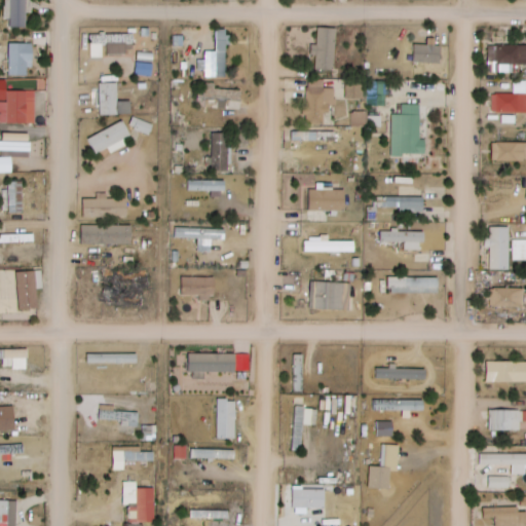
[(28,0),(7,0),(7,28),(28,28),(28,0)]
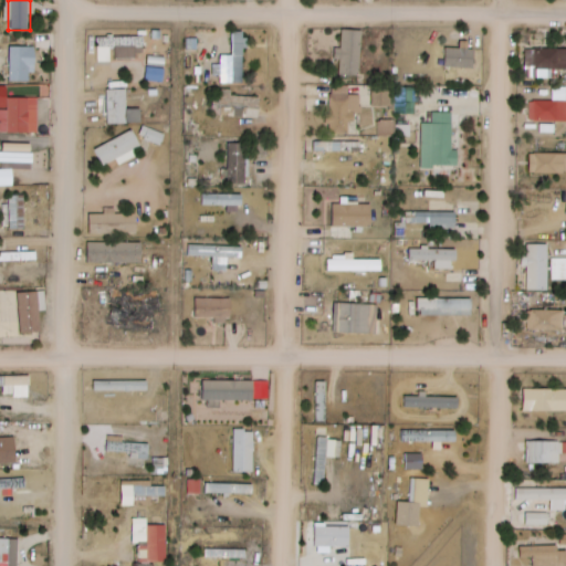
[(233,56),(223,56),(223,84),(247,84),(247,31),(233,31),(233,56)]
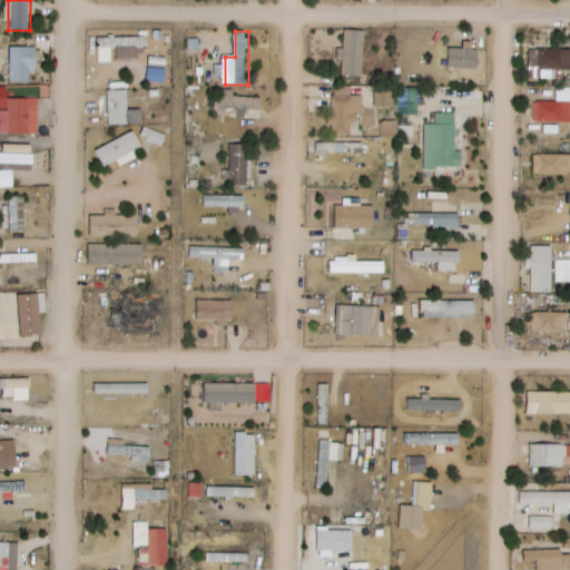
[(366,78),(366,31),(344,31),(344,78),(366,78)]
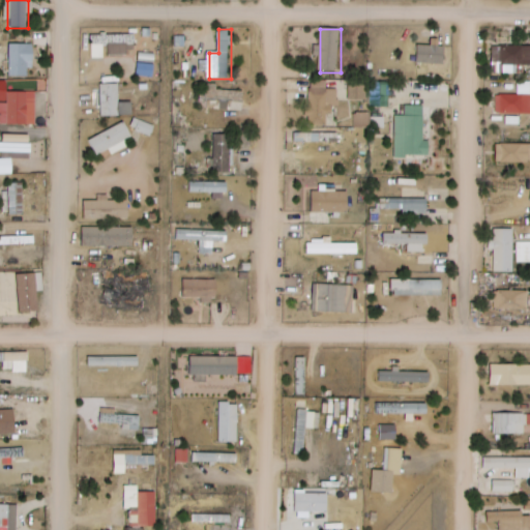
[(418,64),(447,64),(447,43),(418,43),(418,64)]
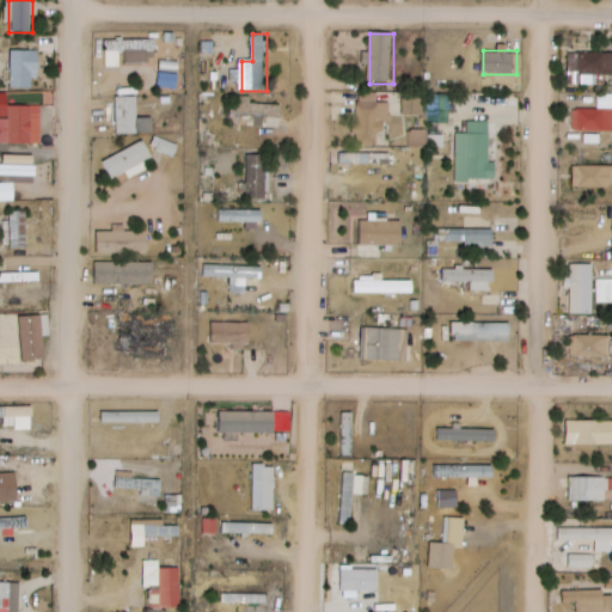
[(11,51),(11,89),(40,89),(40,51),(11,51)]
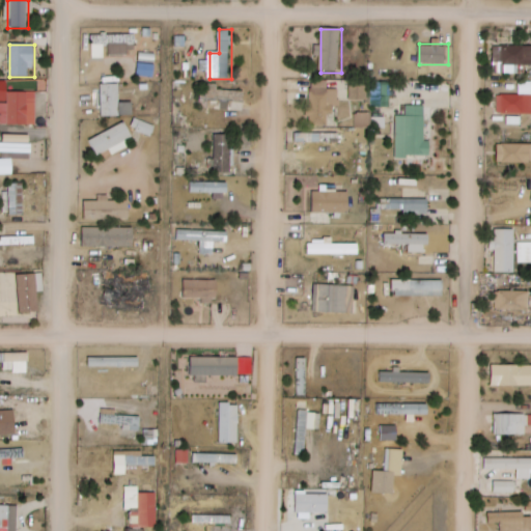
[(530,74),(530,65),(530,64),(530,46),(496,47),(496,74),(530,74)]
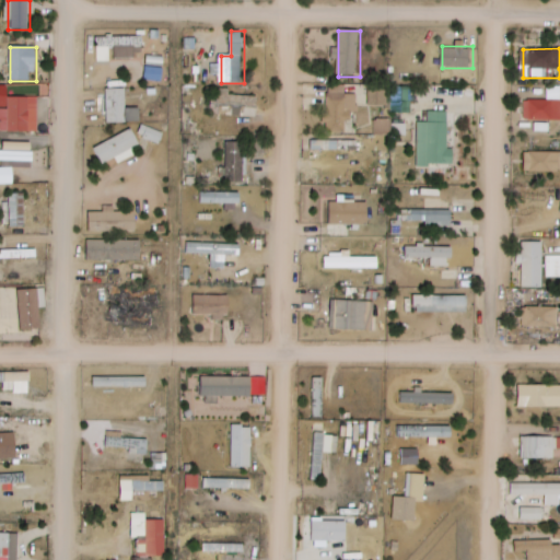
[(148,80),(164,80),(164,56),(148,56),(148,80)]
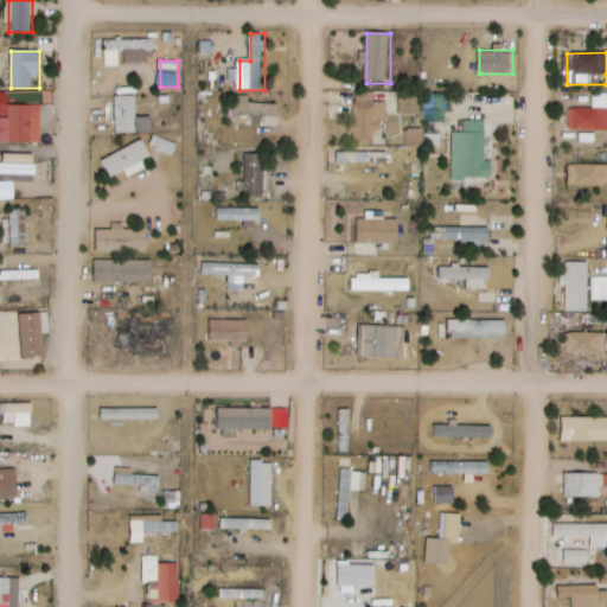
[(356,94),(355,142),(371,144),(371,136),(382,136),(383,123),(395,123),(395,95),(356,94)]
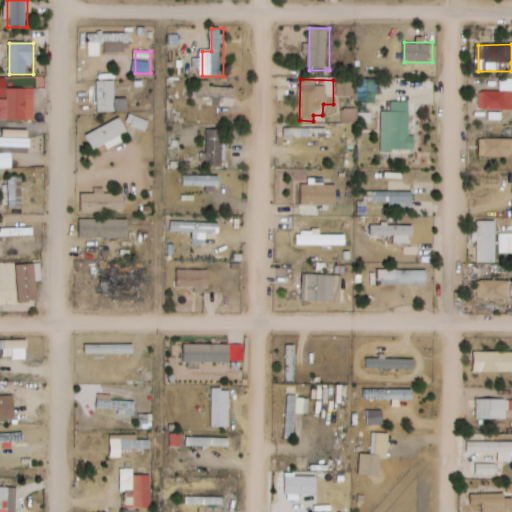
[(482,90),(482,111),(511,110),(511,95),(511,79),(502,79),(502,90),(482,90)]
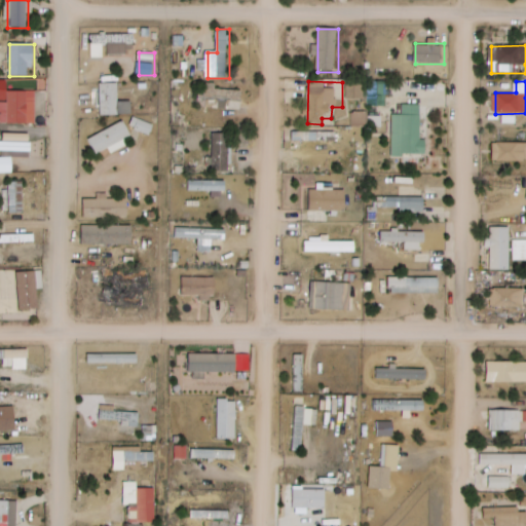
[(120,116),(120,83),(101,83),(101,116),(120,116)]
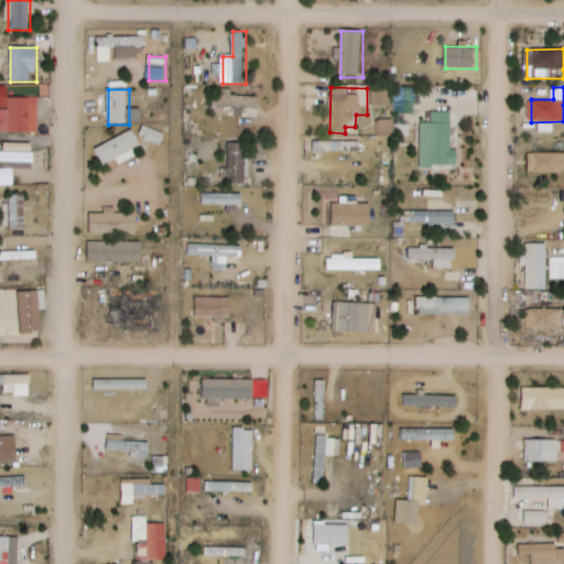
[(9,96),(9,133),(35,133),(35,96),(9,96)]
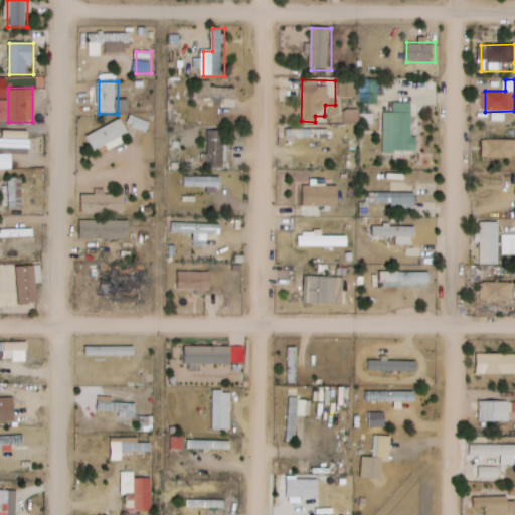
[(414,104),(395,104),(395,113),(385,113),(386,154),(415,153),(414,104)]
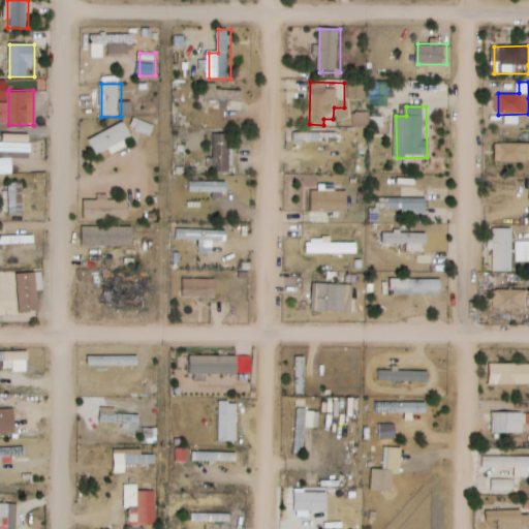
[(135,141),(126,121),(90,139),(98,155),(113,149),(114,152),(135,141)]
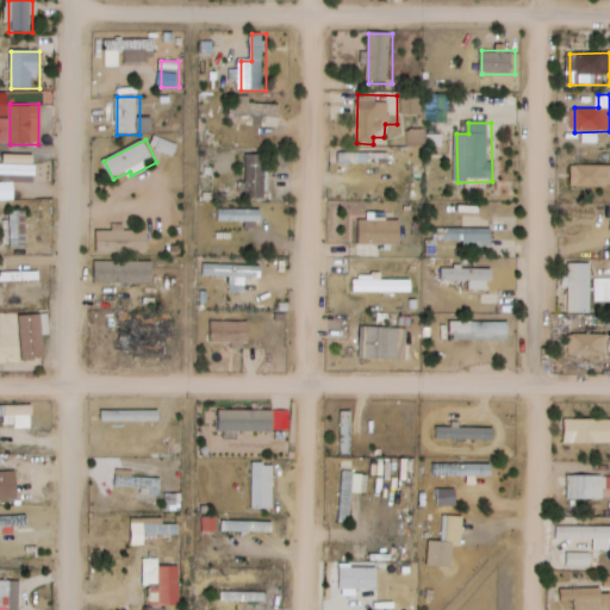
[(609,145),(583,147),(584,166),(574,166),(574,188),(609,186),(609,165),(609,166),(609,145)]
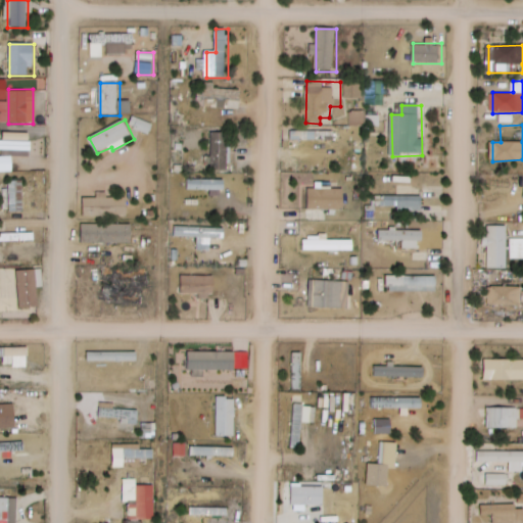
[(292,140),(323,140),(323,130),(292,130),(292,140)]
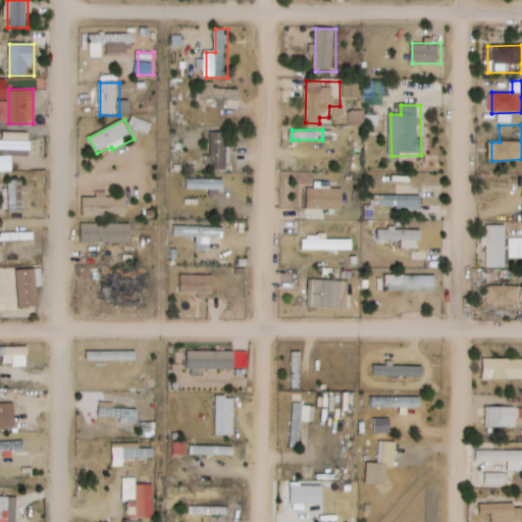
[(211,171),(230,171),(230,133),(211,133),(211,171)]
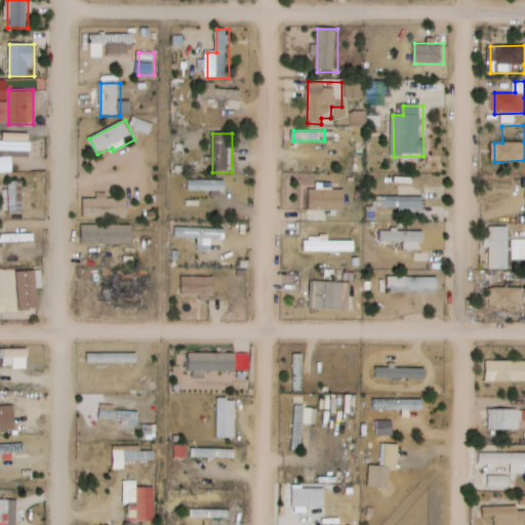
[(524,194),(524,174),(495,174),(495,194),(524,194)]
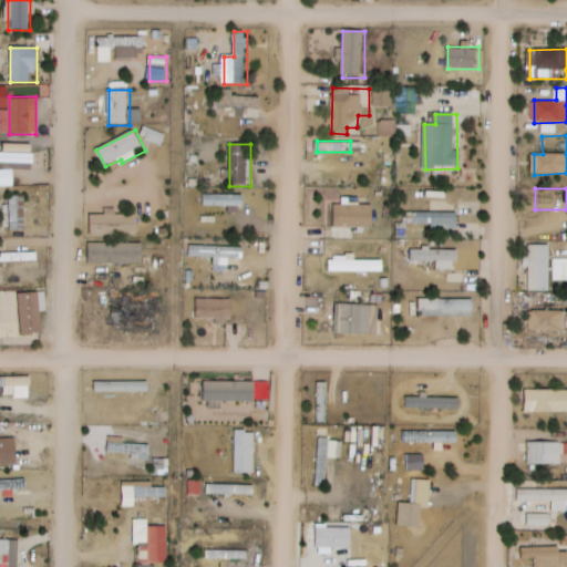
[(11,229),(23,229),(23,195),(11,195),(11,229)]
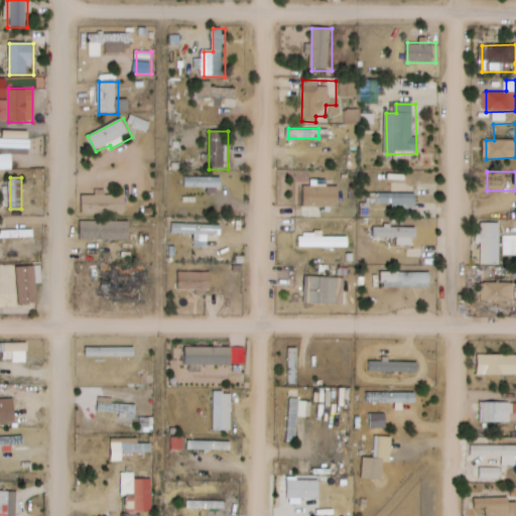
[(187,183),(187,195),(239,195),(239,183),(187,183)]
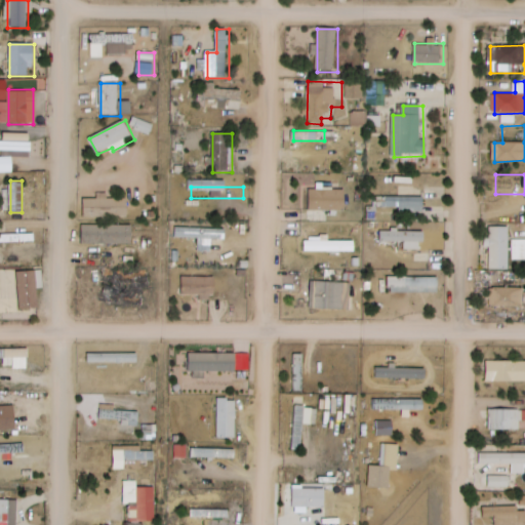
[(309,190),(309,212),(348,212),(348,190),(309,190)]
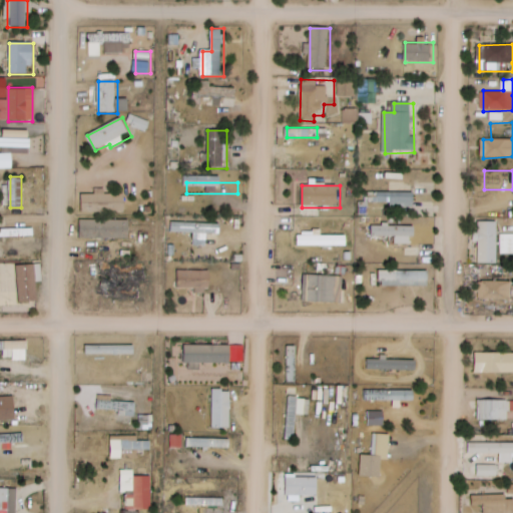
[(417,193),(375,193),(375,204),(417,204),(417,193)]
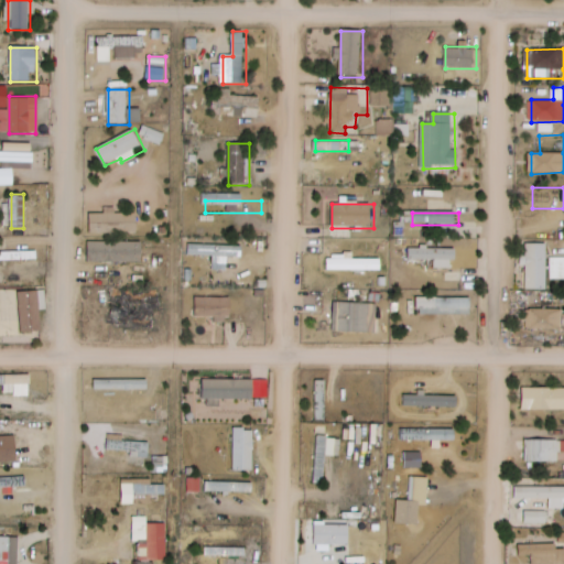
[(91,235),(140,235),(140,214),(91,214),(91,235)]
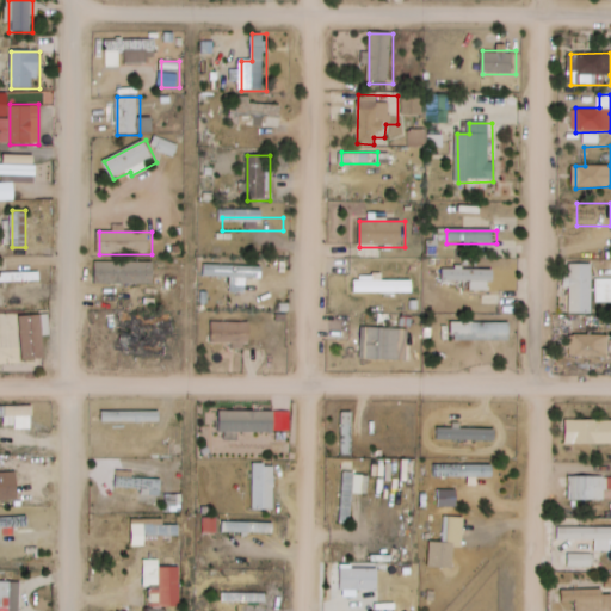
[(96,284),(155,284),(155,261),(96,261),(96,284)]
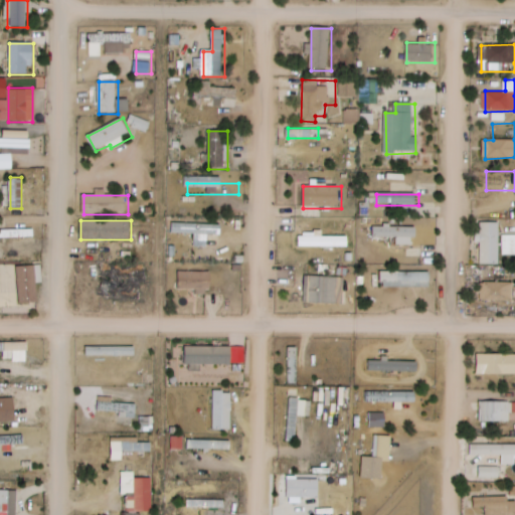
[(482,265),(502,265),(502,255),(514,254),(514,234),(502,234),(502,221),(479,221),(479,242),(482,242),(482,265)]
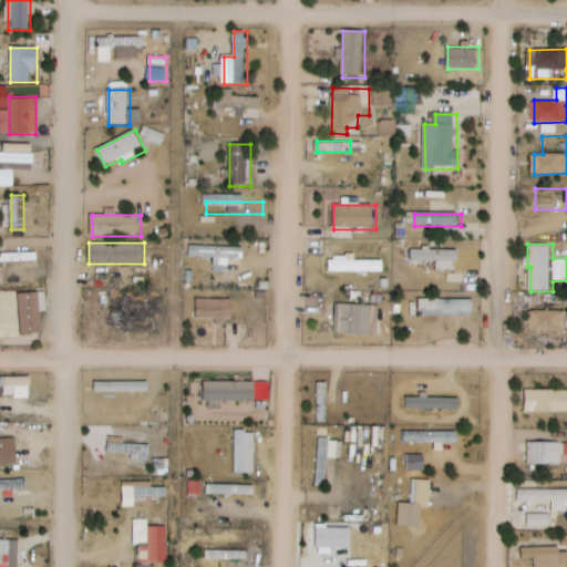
[(241,257),(241,247),(191,247),(191,257),(241,257)]
